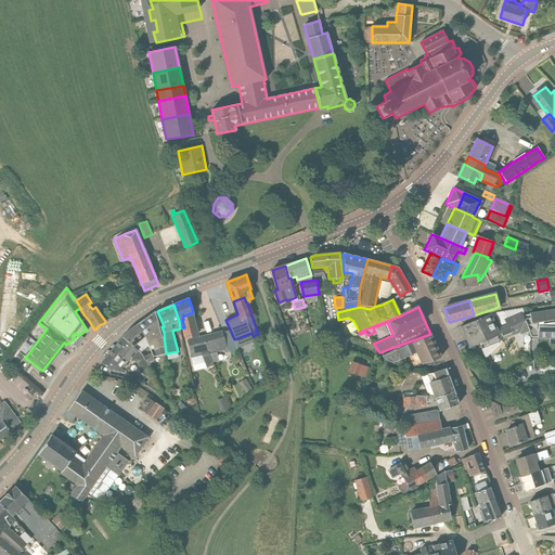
[(554,337),(554,309),(530,313),(530,314),(523,315),(521,312),(506,319),(513,335),(520,332),(521,335),(529,332),(532,334),(533,332),(541,337),(554,337)]
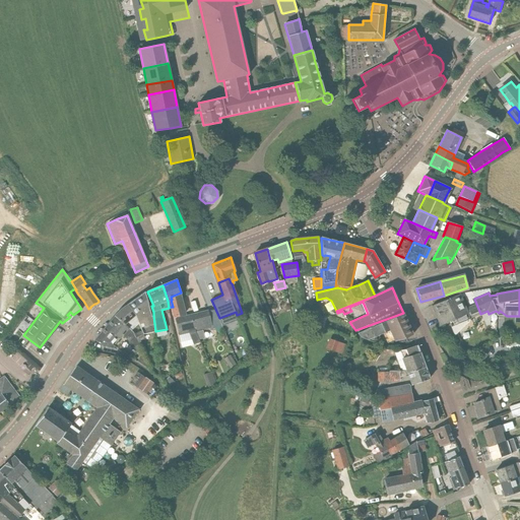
[(449,322),(451,327),(470,319),(469,318),(480,314),(474,299),(472,291),(458,295),(434,305),(432,305),(440,325),(449,322)]
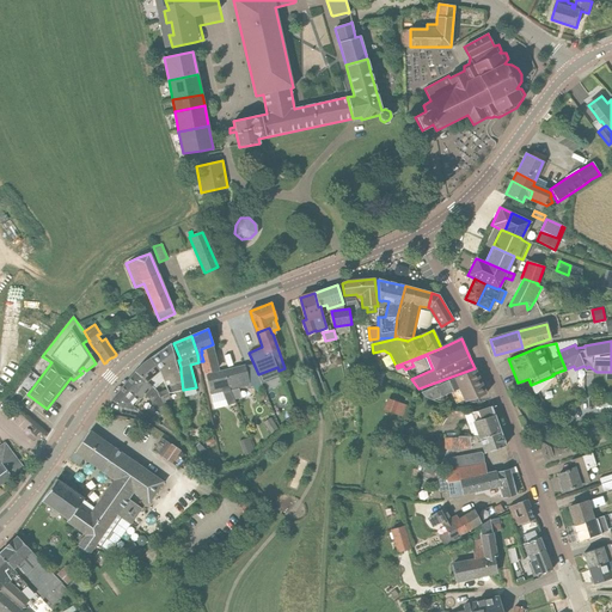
[(163,383),(167,390),(170,393),(183,390),(181,372),(178,372),(171,344),(151,359),(157,368),(159,371),(163,383)]
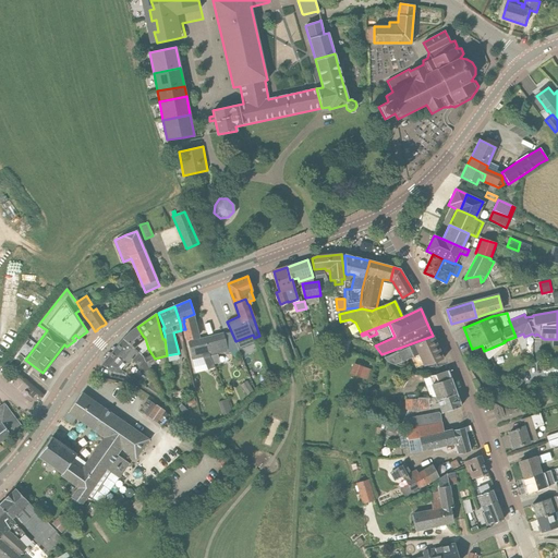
[(199,338),(194,315),(194,314),(183,318),(184,322),(183,322),(185,329),(183,329),(186,341),(199,338)]
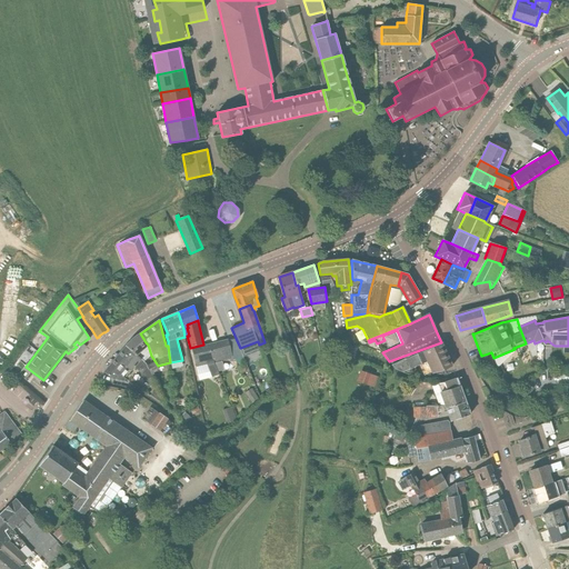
[(151,377),(152,377),(149,369),(147,366),(145,361),(151,356),(148,345),(146,342),(140,333),(140,332),(138,335),(133,338),(130,339),(130,340),(129,341),(127,343),(125,346),(126,346),(103,371),(113,380),(115,379),(122,380),(133,367),(139,371),(143,381),(146,380),(151,377)]
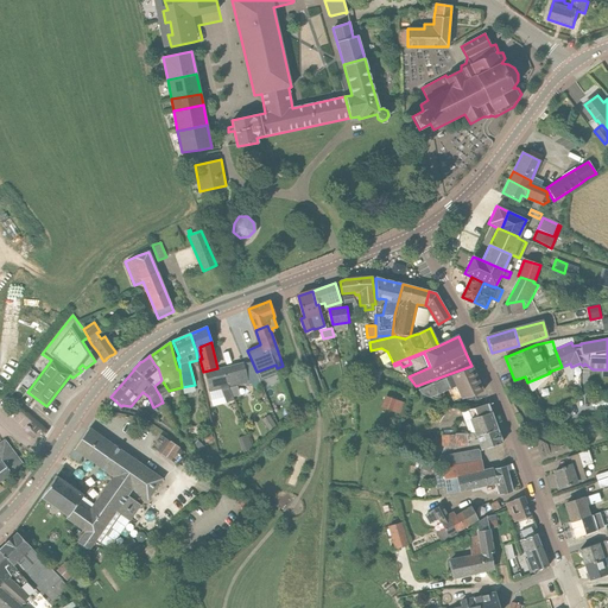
[(248,384),(248,385),(252,384),(258,382),(260,381),(257,372),(252,361),(244,363),(248,384)]
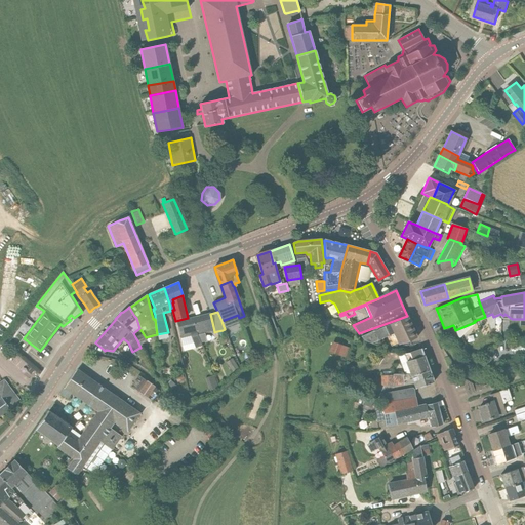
[(201,316),(194,318),(198,335),(205,333),(214,331),(210,314),(201,316)]
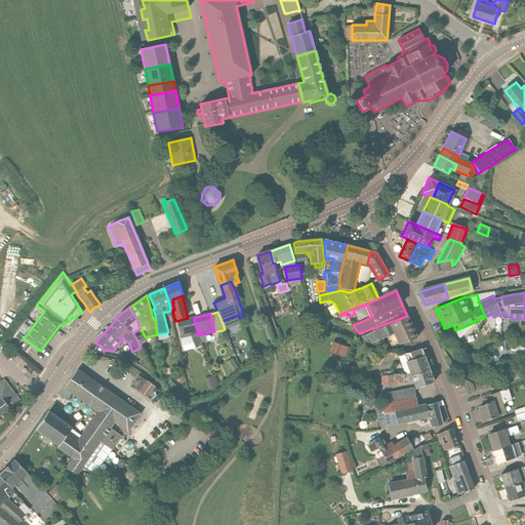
[(399,346),(407,342),(417,337),(407,316),(359,333),(360,335),(371,329),(372,331),(361,336),(365,340),(371,344),(387,336),(391,346),(398,344),(399,346)]
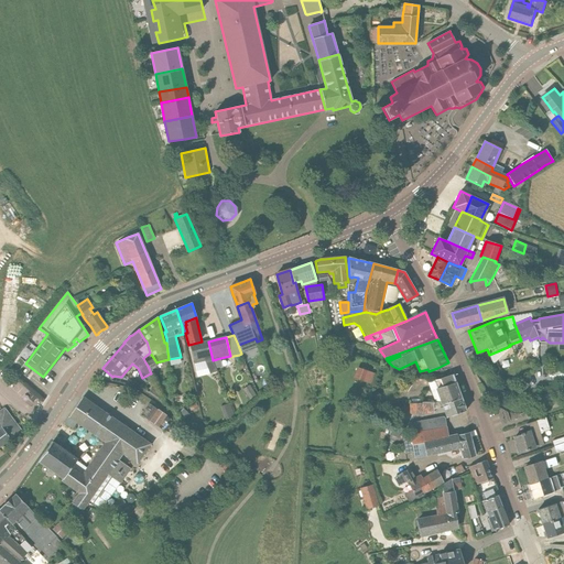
[(205,362),(213,360),(208,342),(190,347),(194,365),(205,362)]
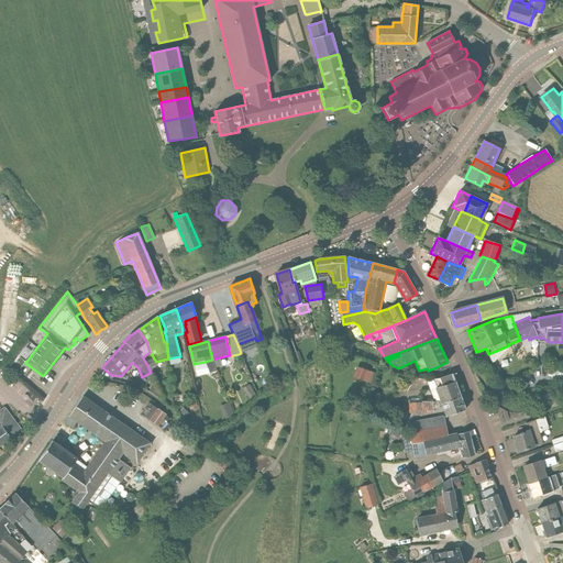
[(145,362),(147,365),(148,365),(151,364),(152,368),(155,367),(156,365),(156,362),(154,359),(153,359),(145,362)]
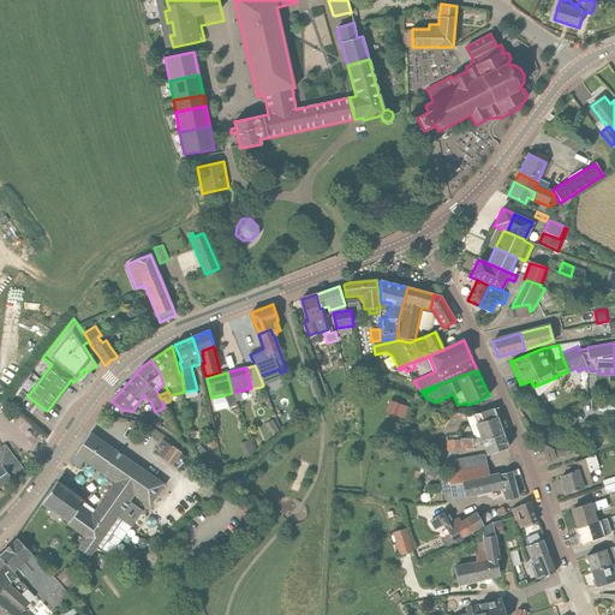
[(237,405),(232,393),(224,395),(230,408),(237,405)]
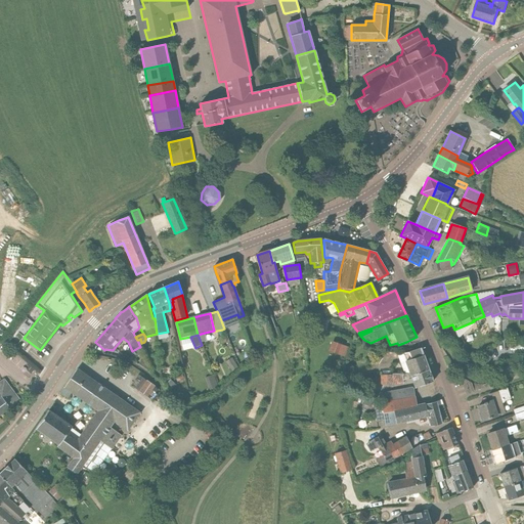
[(332,342),(330,352),(343,357),(348,347),(332,342)]
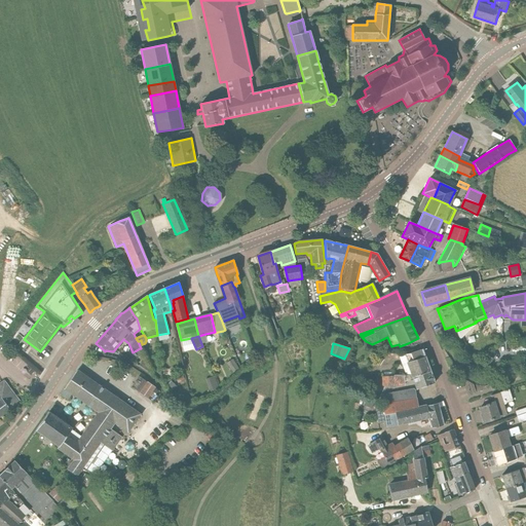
[(408,375),(429,368),(422,349),(411,353),(399,355),(405,373),(408,373),(408,375)]
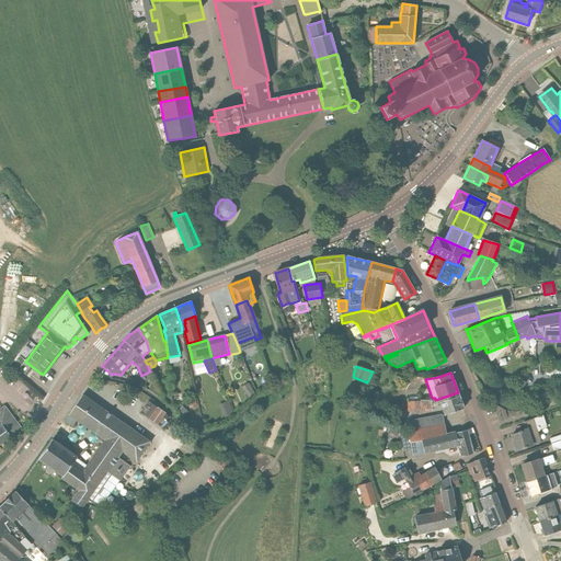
[(272,380),(276,388),(282,385),(277,377),(272,380)]
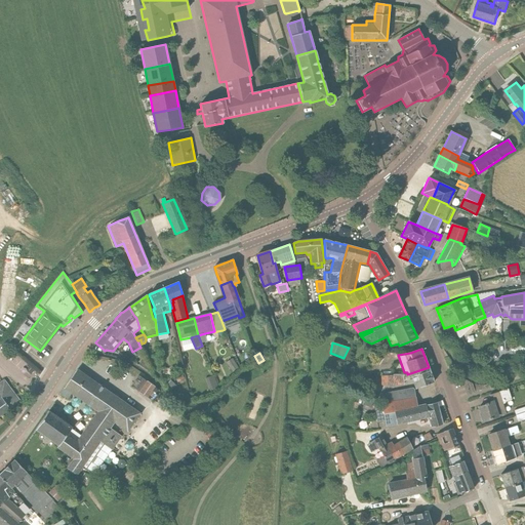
[(145,358),(138,364),(150,371),(145,358)]
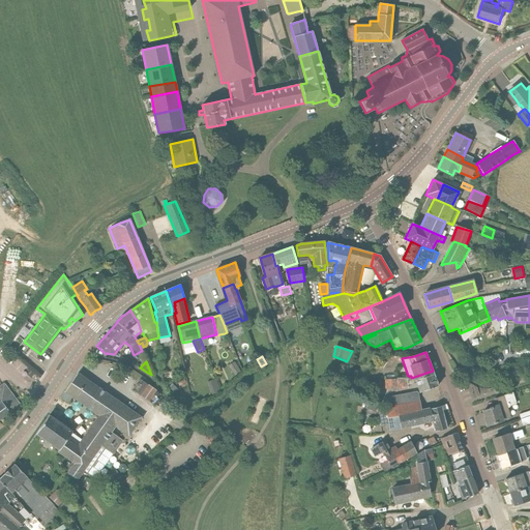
[(24,362),(18,370),(29,380),(35,373),(24,362)]
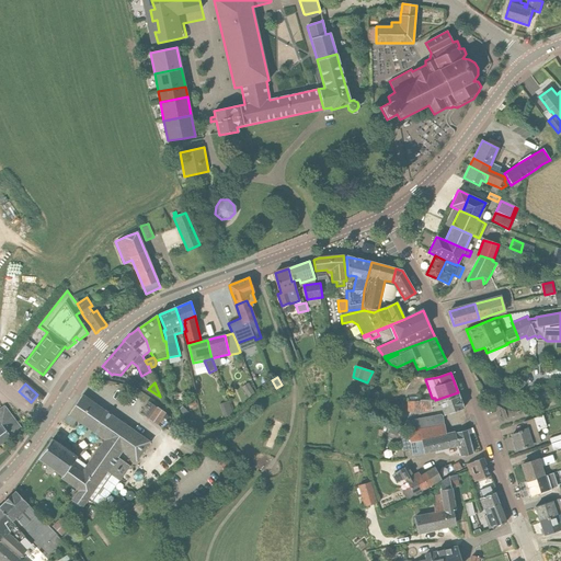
[(251,387),(243,391),(248,397),(254,392),(251,387)]
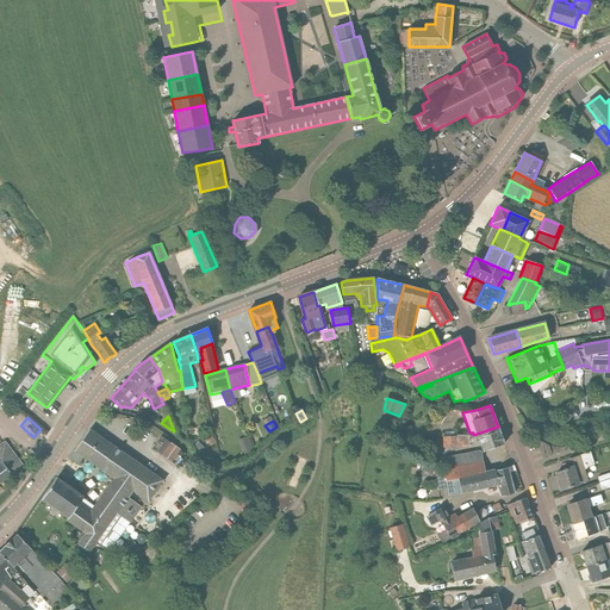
[(480,442),(484,452),(504,444),(498,427),(473,435),(473,433),(470,433),(471,436),(468,436),(468,435),(456,435),(456,436),(442,436),(443,448),(470,447),(468,442),(480,442)]
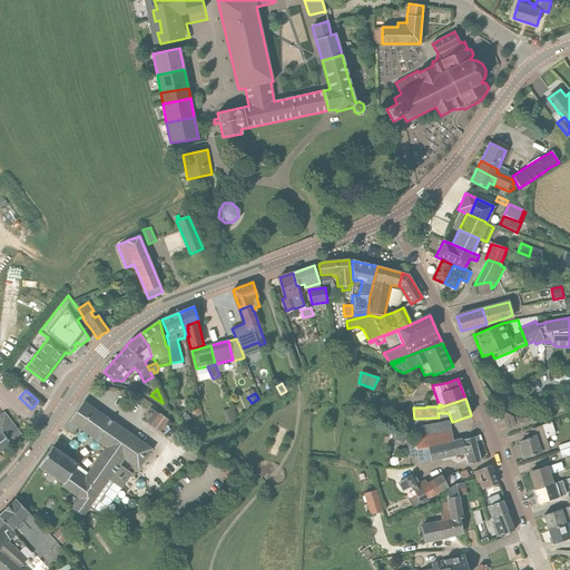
[(138,469),(145,458),(151,449),(91,408),(91,406),(90,405),(90,406),(84,402),(70,421),(69,422),(66,428),(65,429),(72,433),(77,426),(108,445),(98,459),(128,480),(131,474),(119,465),(124,459),(138,469)]
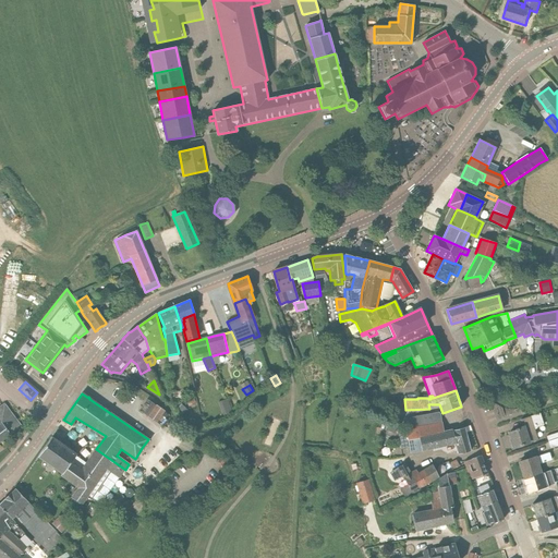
[(232,413),(228,399),(218,402),(223,416),(232,413)]
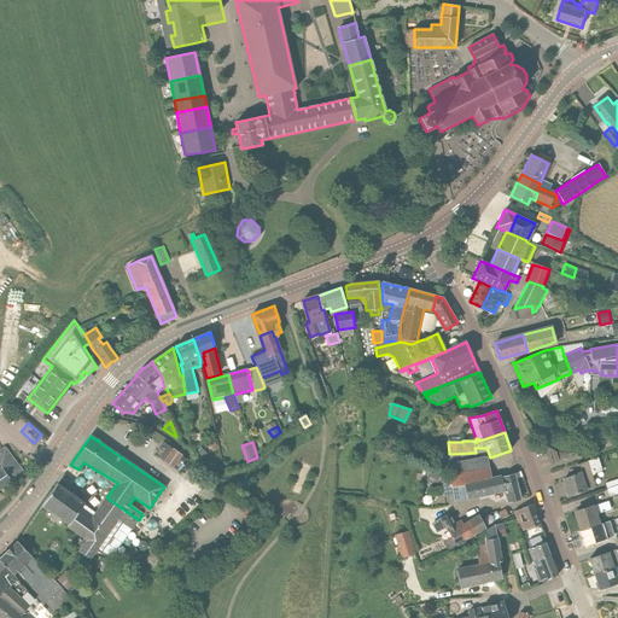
[(174,468),(184,455),(168,445),(158,458),(174,468)]
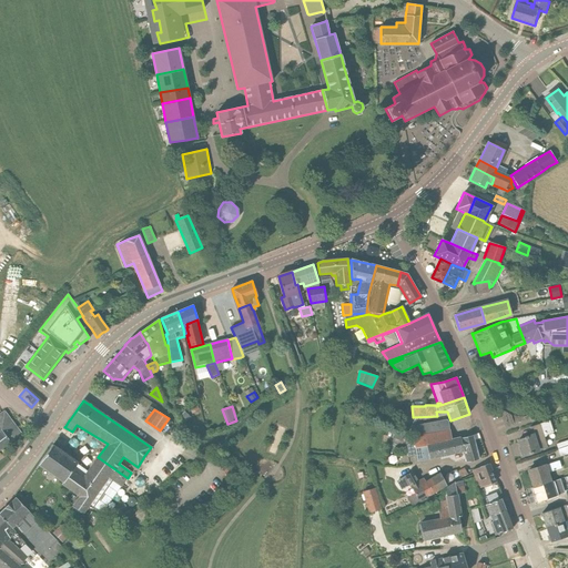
[(21,434),(14,425),(4,412),(0,414),(0,429),(2,429),(11,442),(21,434)]
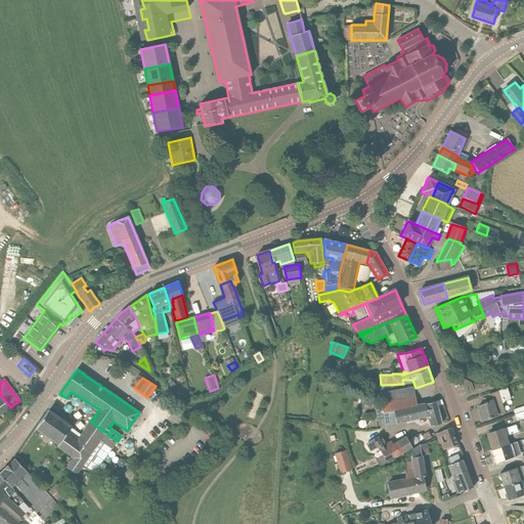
[(176,385),(172,381),(171,380),(168,384),(172,388),(174,386),(176,385)]
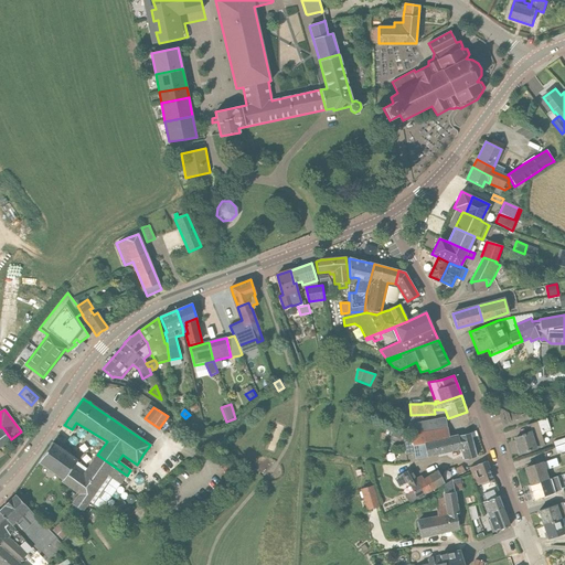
[(446,417),(420,422),(422,432),(447,427),(446,417)]
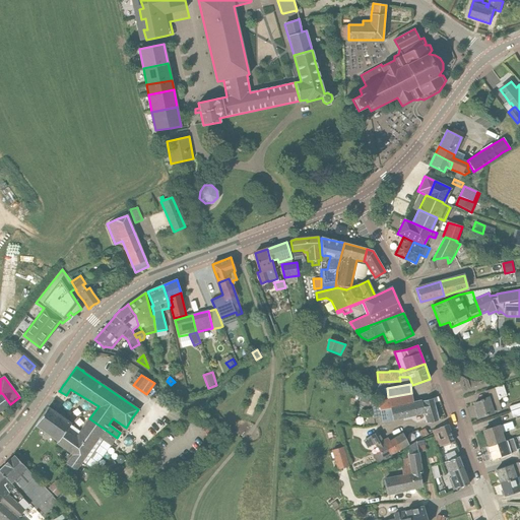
[(501,398),(507,396),(503,385),(484,391),(488,397),(479,400),(480,401),(474,403),(479,417),(502,410),(498,400),(500,399),(501,398)]
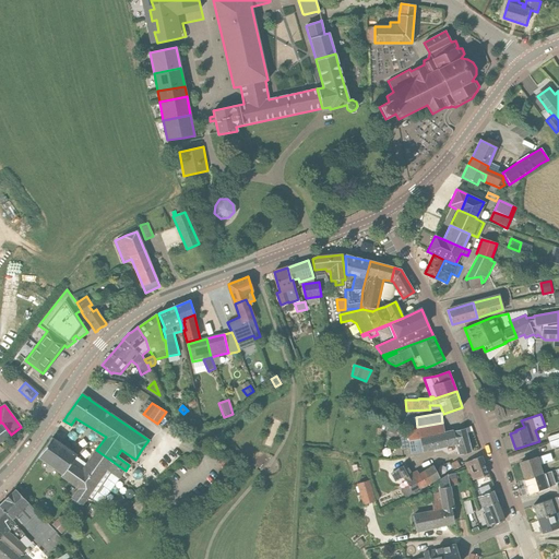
[(406,429),(406,432),(407,435),(408,441),(419,438),(444,433),(442,423),(423,426),(417,427),(416,417),(404,419),(406,429)]
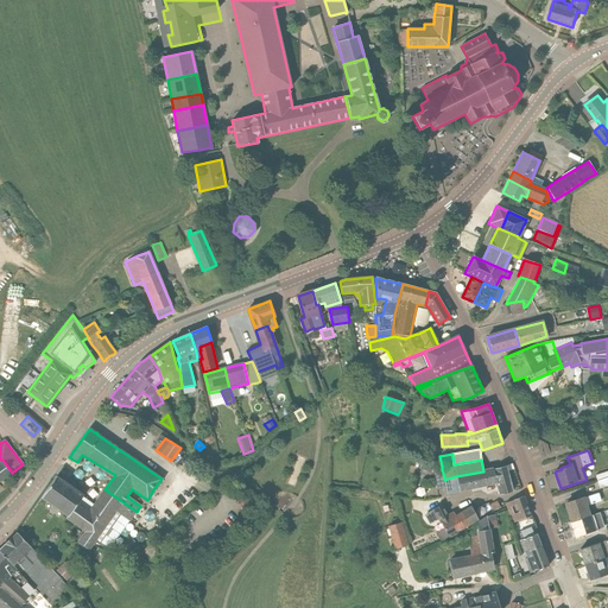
[(0,481),(12,473),(2,460),(0,460),(0,481)]
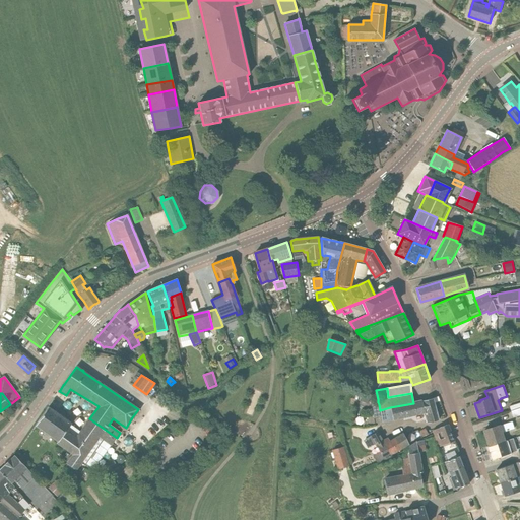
[(428,423),(439,420),(433,398),(421,401),(425,412),(428,423)]
